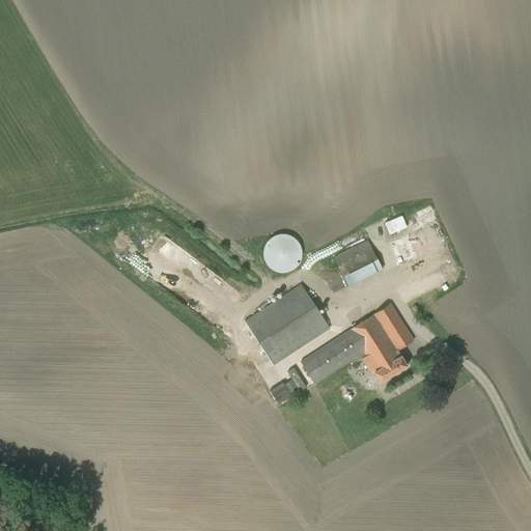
[(428,205),(420,208),(420,220),(422,224),(423,235),(411,236),(410,238),(410,233),(391,241),(402,268),(402,264),(406,263),(408,262),(414,262),(451,247),(434,204),(428,205)]
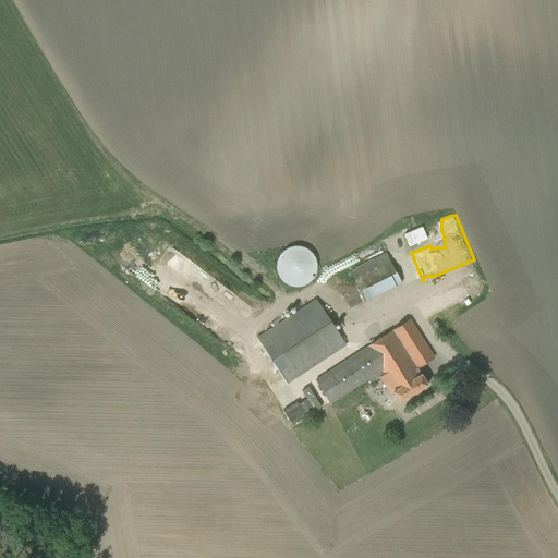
[(422,227),(404,234),(409,246),(427,239),(422,227)]
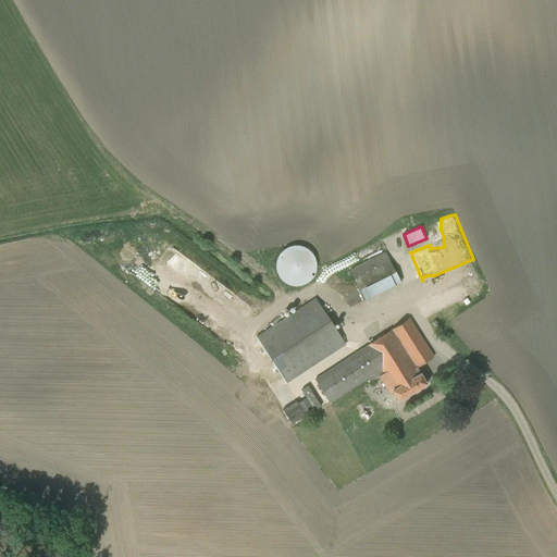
[(295,286),(298,286),(302,285),(305,284),(308,282),(311,280),(312,277),(314,274),(316,271),(316,268),(316,264),(316,260),(314,257),(312,255),(310,251),(308,249),(305,248),(301,247),(298,246),(295,246),(292,246),(288,247),(285,249),(283,251),(280,254),(279,256),(276,259),(276,262),(275,265),(276,270),(276,273),(279,276),(281,279),(283,281),(285,283),(288,285),(292,286),(295,286)]
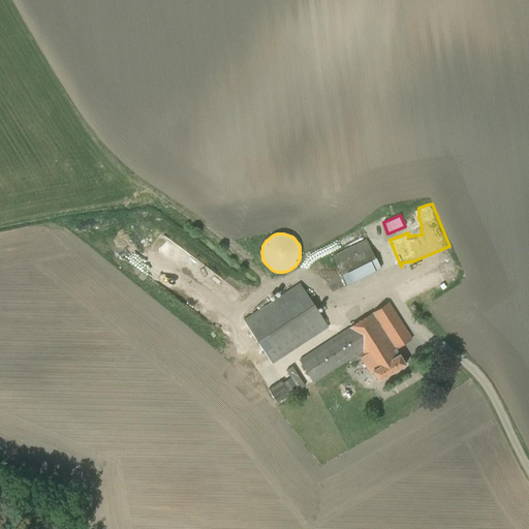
[(347,285),(380,269),(366,239),(332,255),(347,285)]
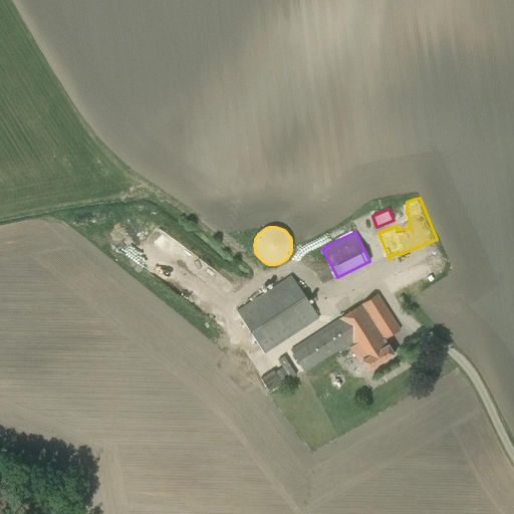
[(264,353),(319,318),(291,275),(236,310),(264,353)]
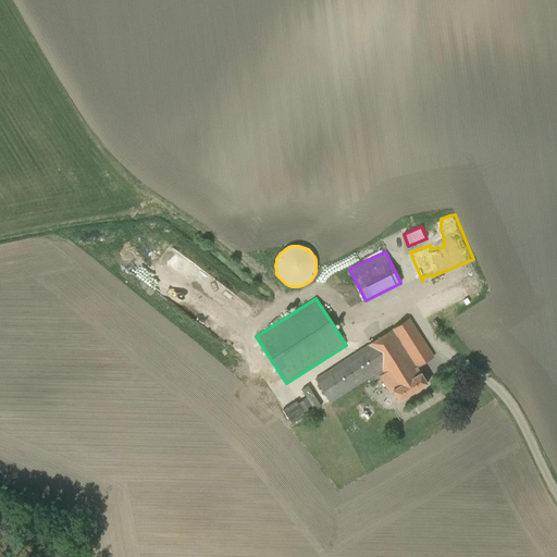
[(426,383),(417,368),(433,358),(409,320),(316,379),(330,401),(367,379),(369,383),(380,378),(390,394),(393,392),(399,400),(426,383)]
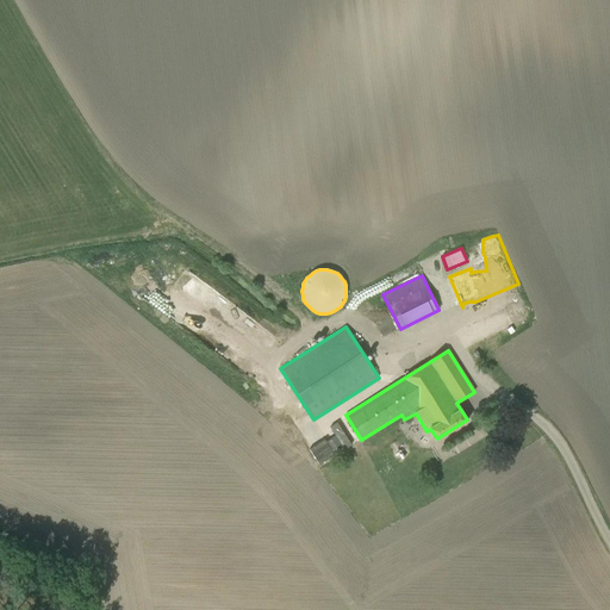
All buildings are outlined.
